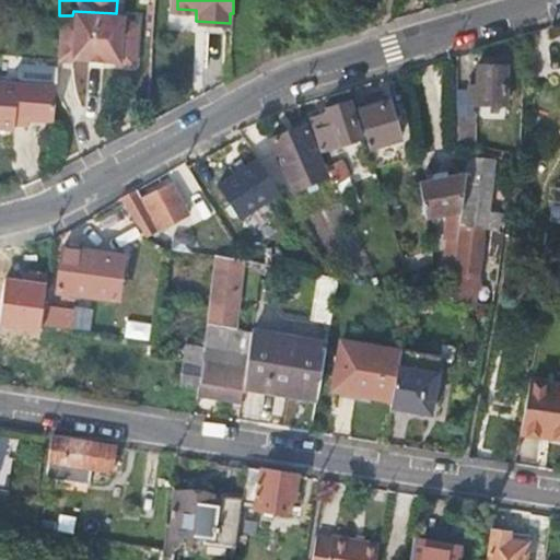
[(59,15),(57,59),(71,60),(71,57),(86,58),(101,59),(116,59),(117,62),(131,63),(133,20),(119,19),(119,13),(116,13),(73,11),(72,15),(59,15)]
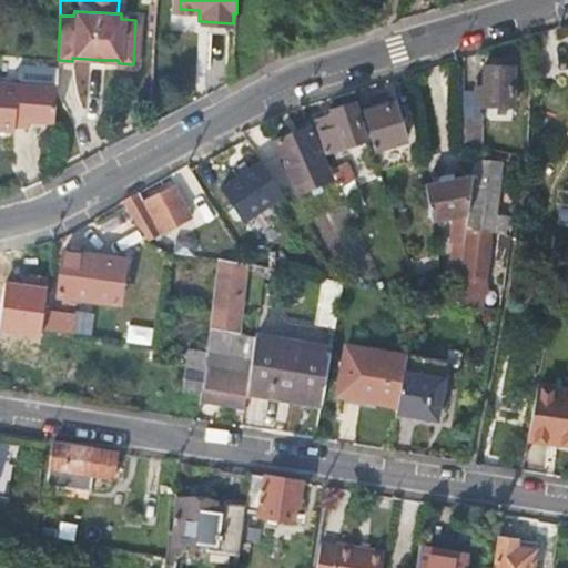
[(477,85),(478,103),(494,104),(515,104),(514,64),(485,64),(485,83),(479,83),(477,85)]
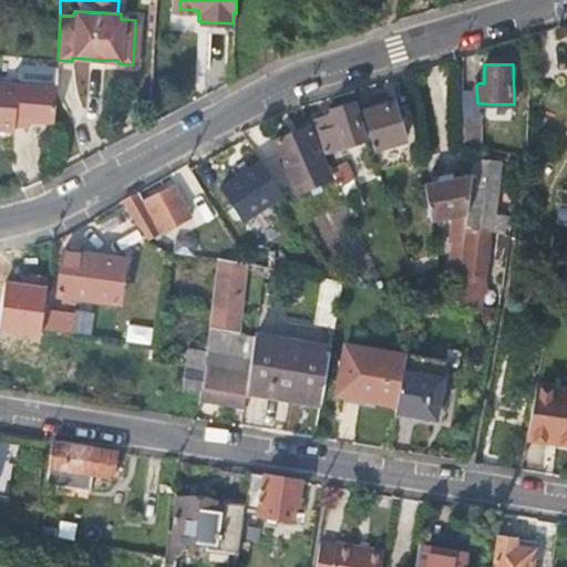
[(13,119),(53,120),(55,86),(0,83),(0,127),(12,129),(13,119)]
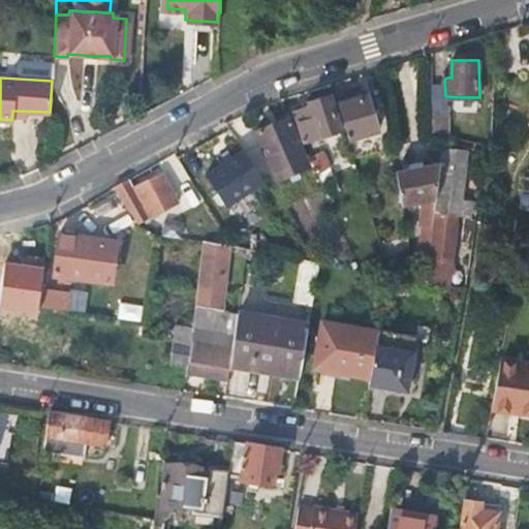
[(370,94),(344,101),(353,137),(379,130),(370,94)]
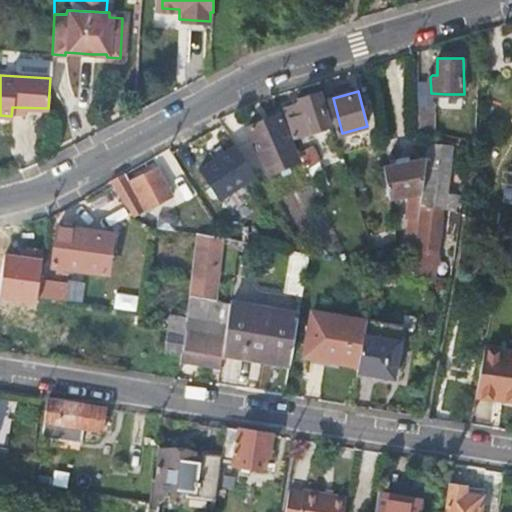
[(330,125),(320,92),(301,98),(302,102),(287,107),(297,136),(330,125)]
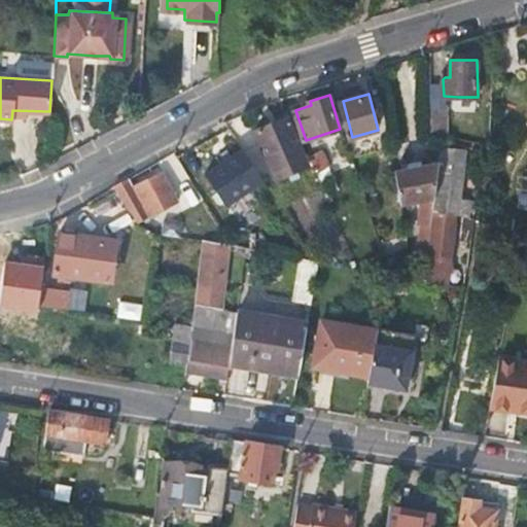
[(434,132),(451,136),(450,106),(433,106),(433,130),(434,132)]
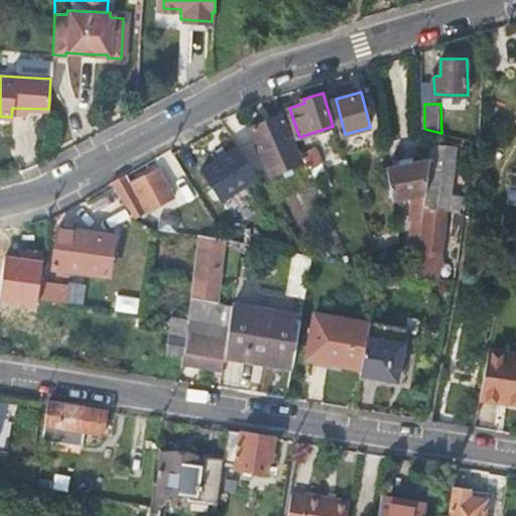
[(302,161),(283,118),(268,124),(266,120),(249,128),(271,174),(302,161)]
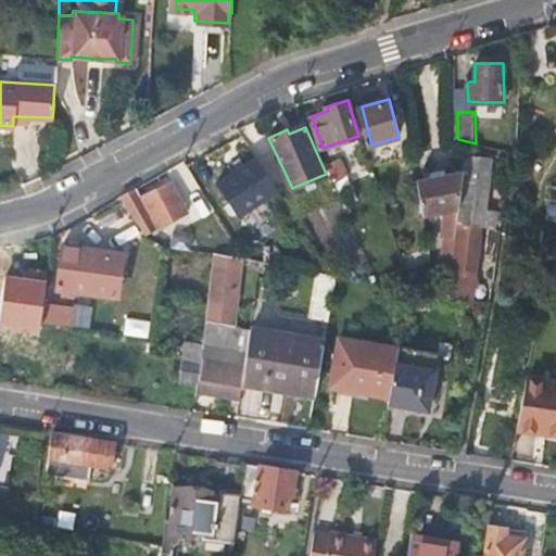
[(502,228),(503,216),(484,214),(492,156),(469,153),(459,223),(482,226),(502,228)]
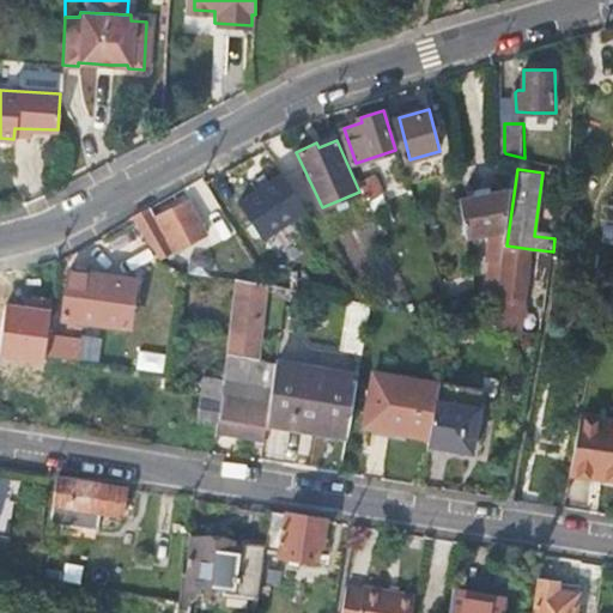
[(309,213),(280,171),(273,176),(236,201),(263,242),(309,213)]
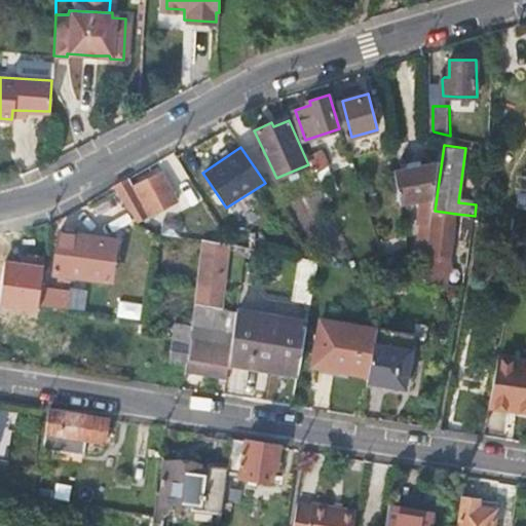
[(324,148),(308,154),(315,171),(330,164),(324,148)]
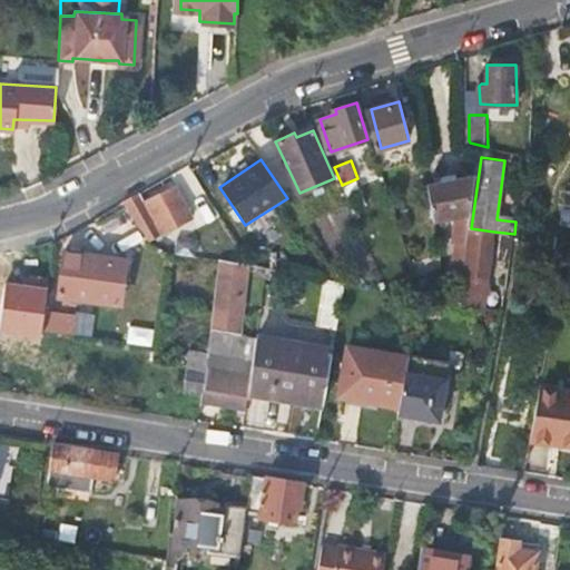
[(471,213),(475,176),(430,184),(436,219),(471,213)]
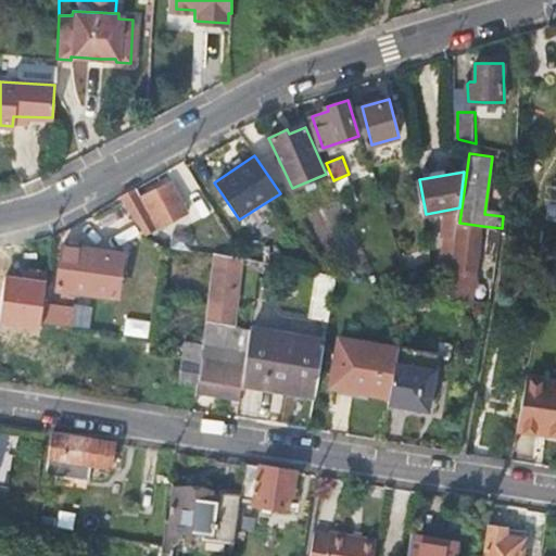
[(140,197),(136,188),(118,197),(137,222),(151,216),(156,226),(188,210),(172,180),(140,197)]
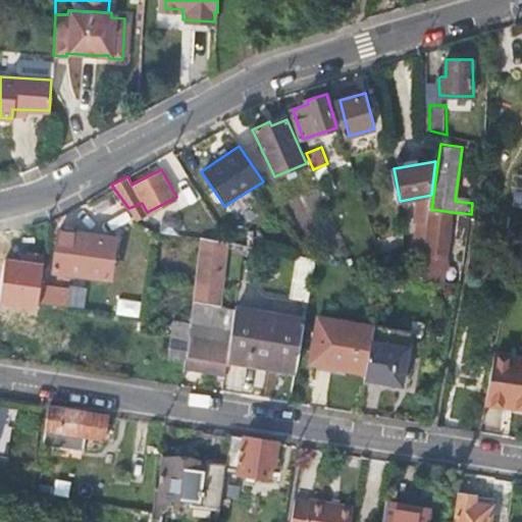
[(193,204),(167,217),(173,227),(198,214),(193,204)]
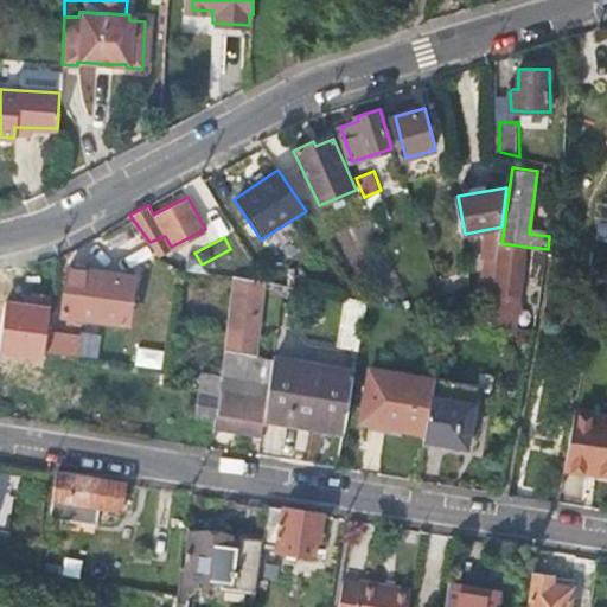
[(526,247),(502,243),(500,243),(490,321),(518,327),(526,247)]
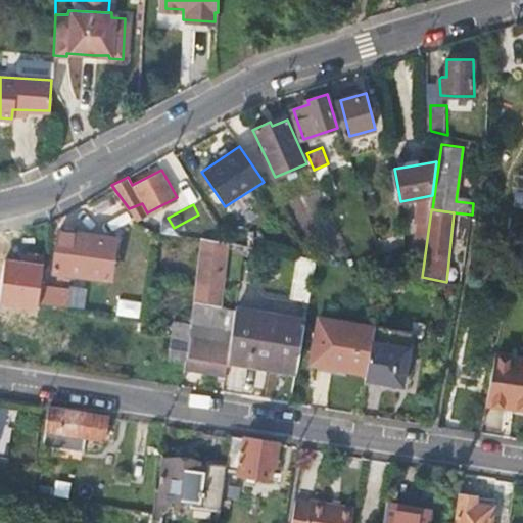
[(64,229),(59,228),(53,271),(107,278),(112,235),(105,234),(64,229)]
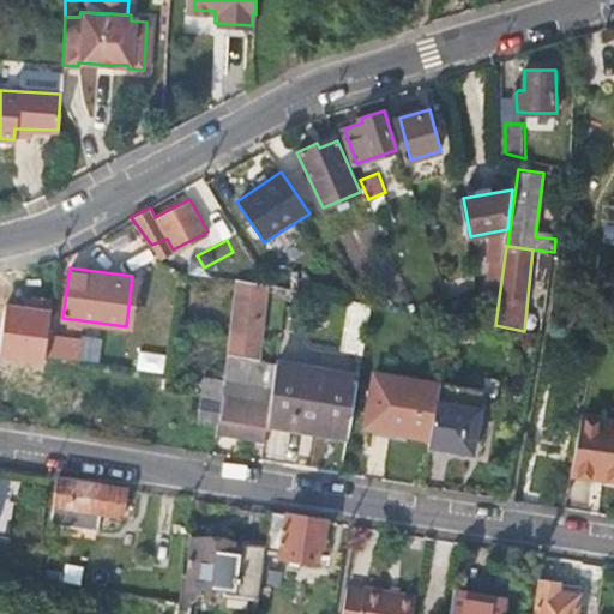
[(275,284),(240,277),(228,354),(264,359),(275,284)]
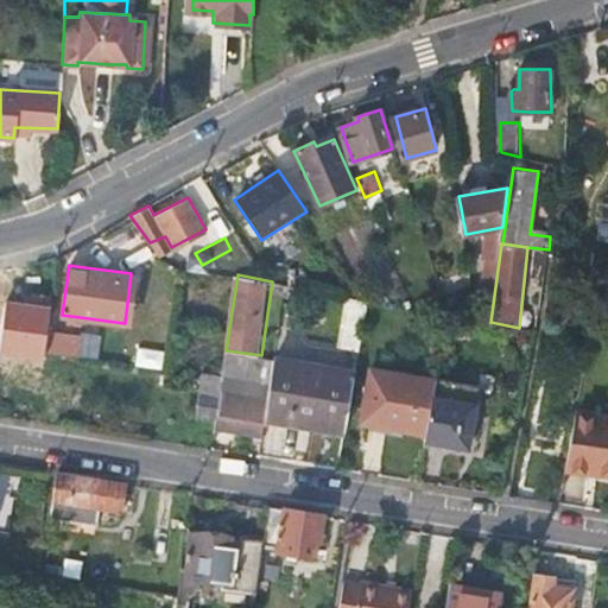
[(0,342),(37,343),(39,295),(0,293),(0,342)]
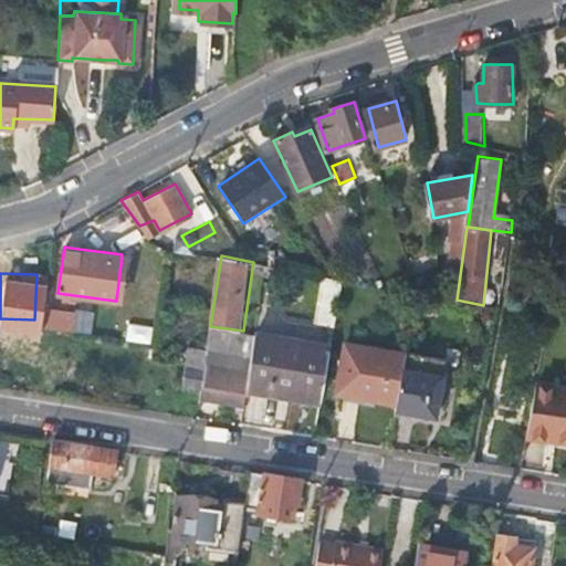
[(339,278),(323,274),(314,325),(332,328),(339,278)]
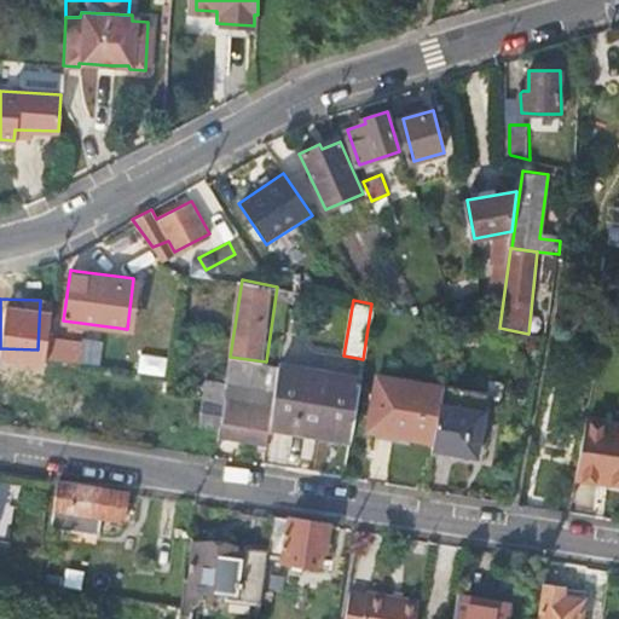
[(48,336),(46,356),(62,358),(64,339),(48,336)]
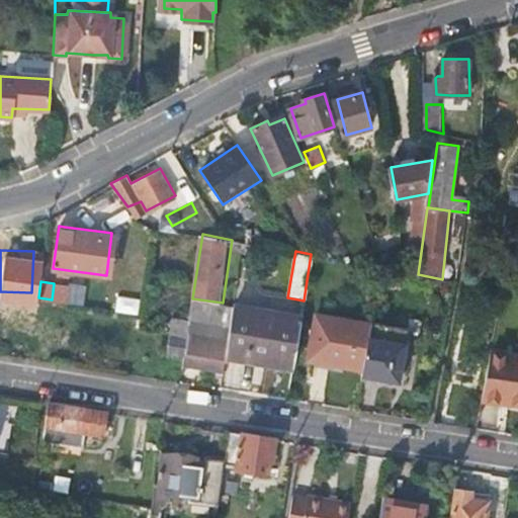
[(229,327),(232,305),(223,303),(192,298),(189,321),(229,327)]
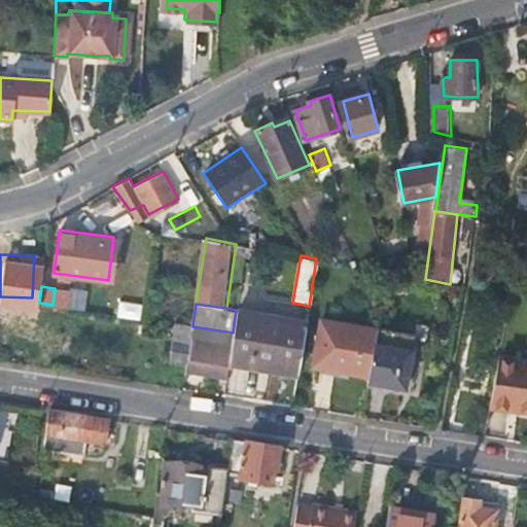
[(230,359),(299,373),(307,323),(236,310),(233,332),(232,343),(230,359)]
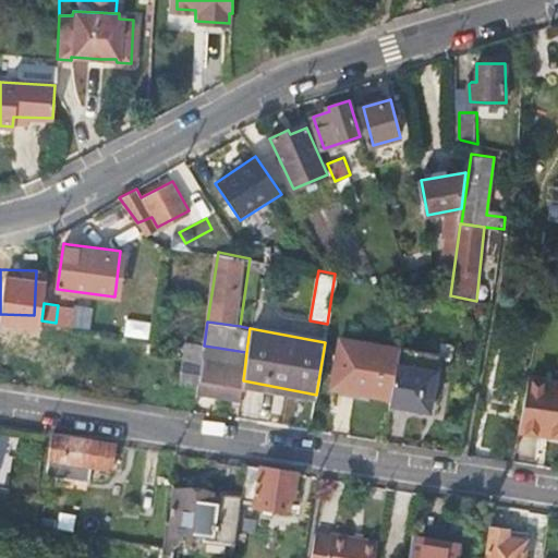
[(400,363),(403,348),(337,337),(329,386),(392,398),(400,363)]
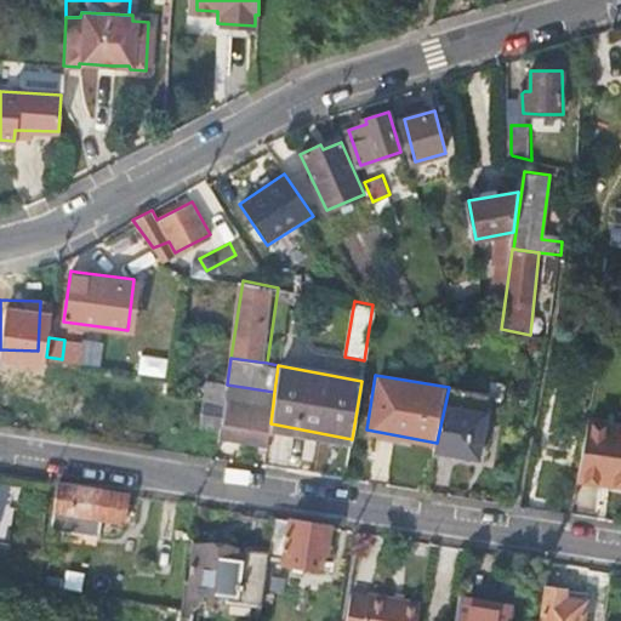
[(493,393),(449,385),(449,387),(445,404),(437,443),(436,449),(479,459),(484,437),(491,438),(499,405),(507,406),(511,386),(495,382),(493,393)]
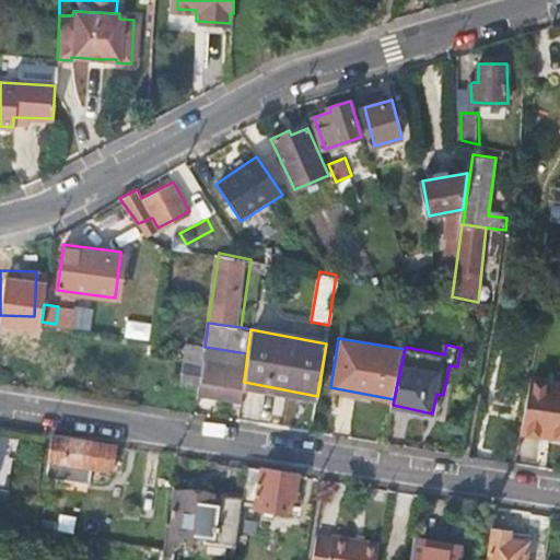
[(182,381),(199,384),(202,361),(184,358),(182,381)]
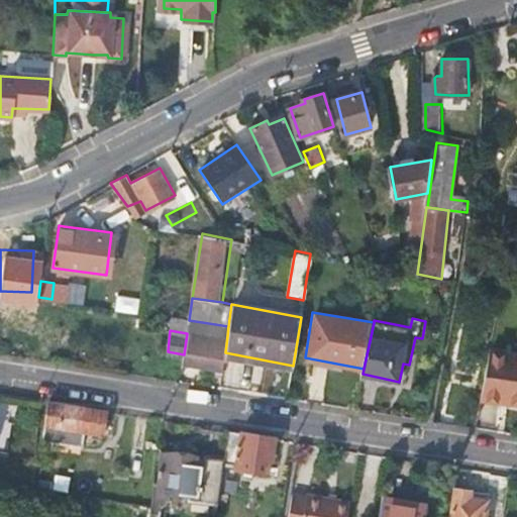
[(222,367),(225,352),(227,336),(193,330),(189,362),(222,367)]
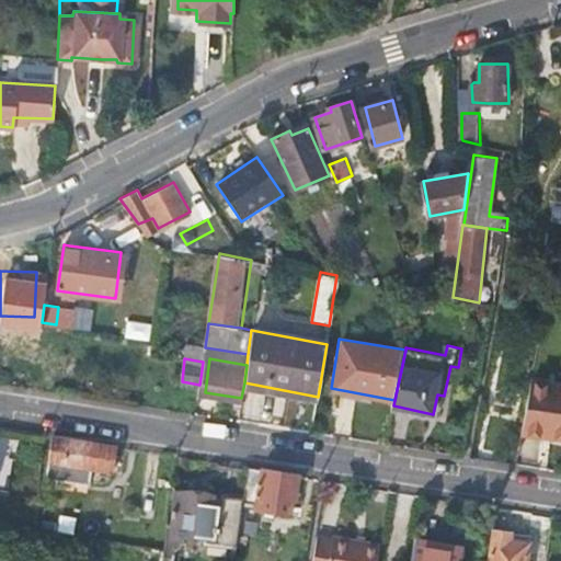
[(560,385),(533,380),(524,433),(560,438),(560,385)]
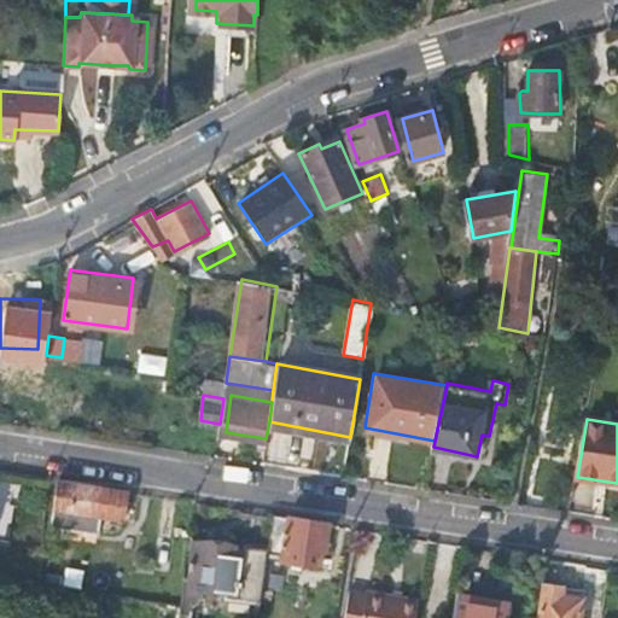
[(129,493),(59,482),(54,524),(74,528),(77,513),(126,519),(127,517),(133,517),(133,512),(127,512),(129,493)]
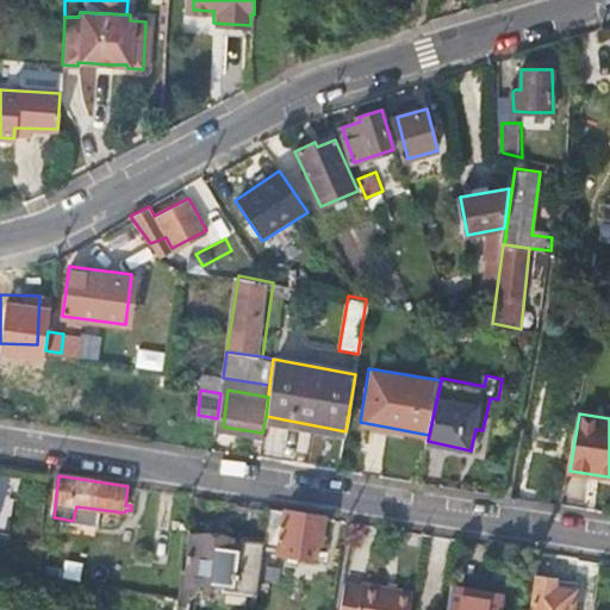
[(269,509),(265,543),(263,553),(318,561),(324,517),(269,509)]
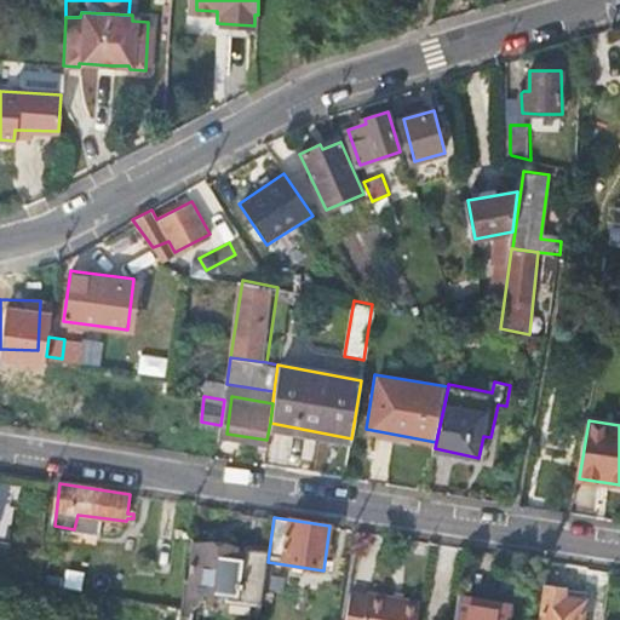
[(184,592),(182,609),(179,619),(197,619),(201,616),(204,607),(228,609),(227,615),(228,619),(259,619),(268,562),(269,552),(196,543),(190,592),(184,592)]
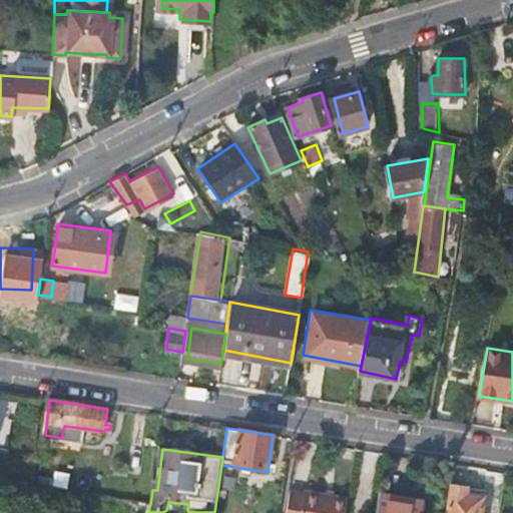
[(466,489),(449,486),(445,512),(479,512),(482,497),(466,495),(466,489)]
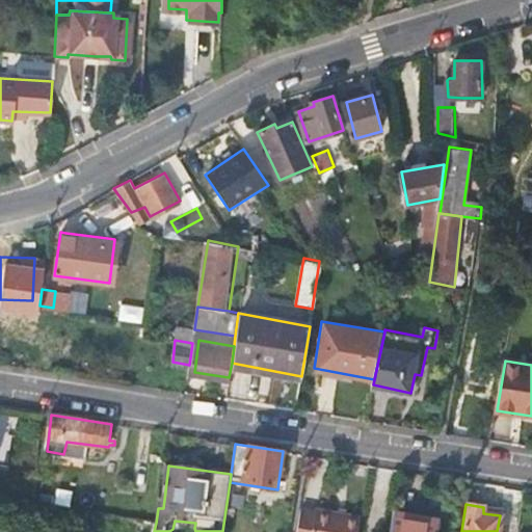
[(357,531),(361,515),(326,509),(322,509),(321,511),(307,509),(302,531),(357,531)]
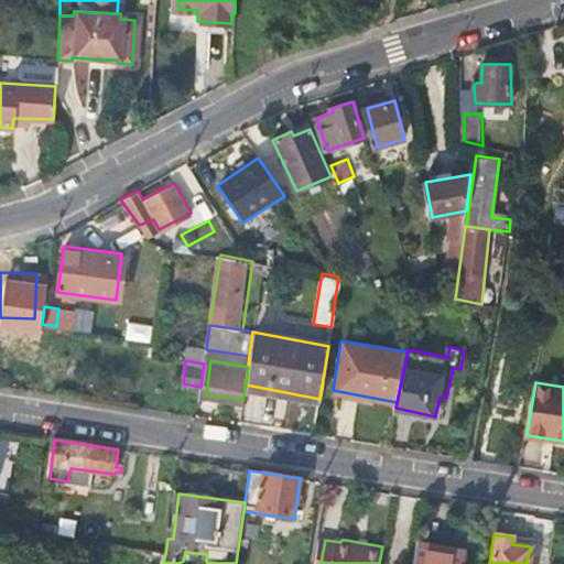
[(463,563),(464,557),(416,548),(413,563),(463,563)]
